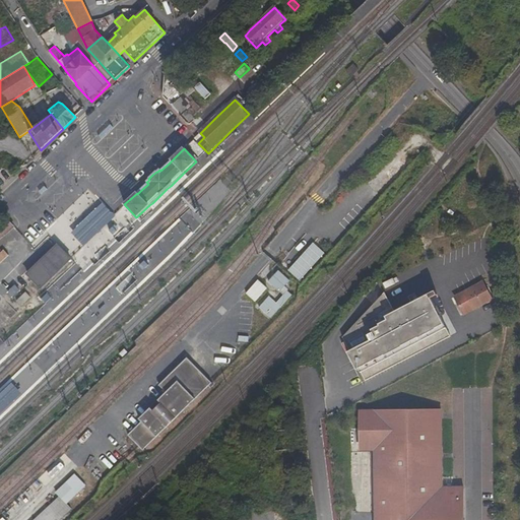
[(188,178),(184,173),(181,176),(171,186),(167,189),(164,192),(152,203),(149,205),(154,210),(188,178)]
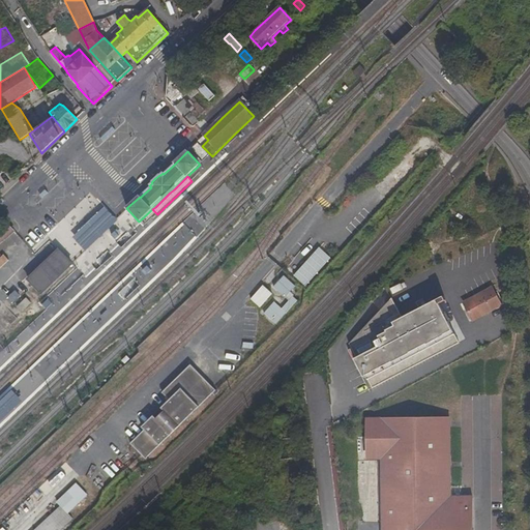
[(90,222),(74,237),(86,252),(92,245),(119,221),(106,207),(90,222)]
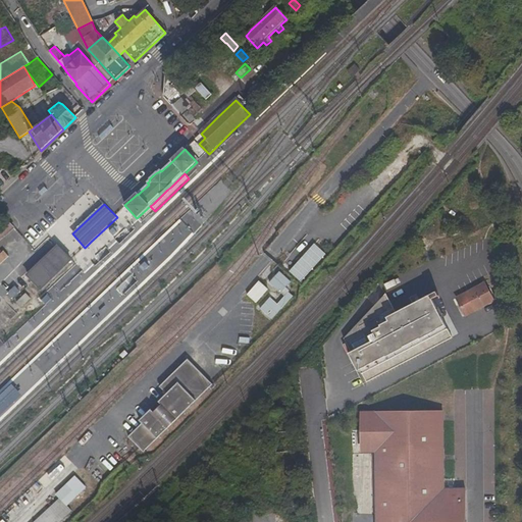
[(0,241),(14,228),(6,220),(0,225),(0,241)]
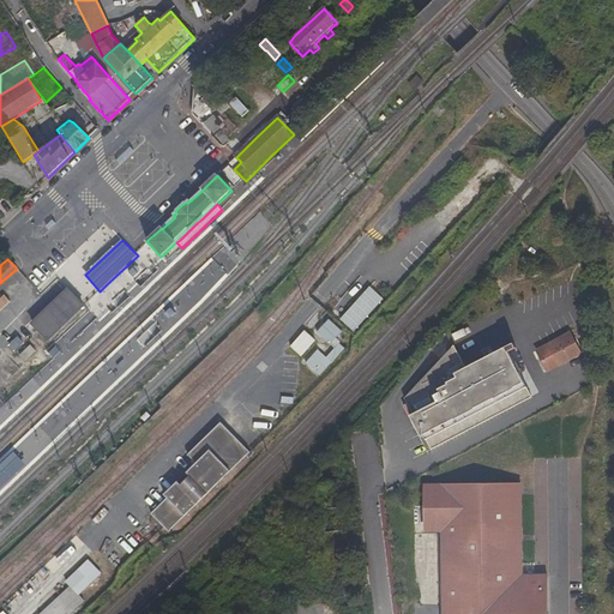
[(133,268),(128,274),(131,276),(133,278),(138,274),(136,271),(133,268)]
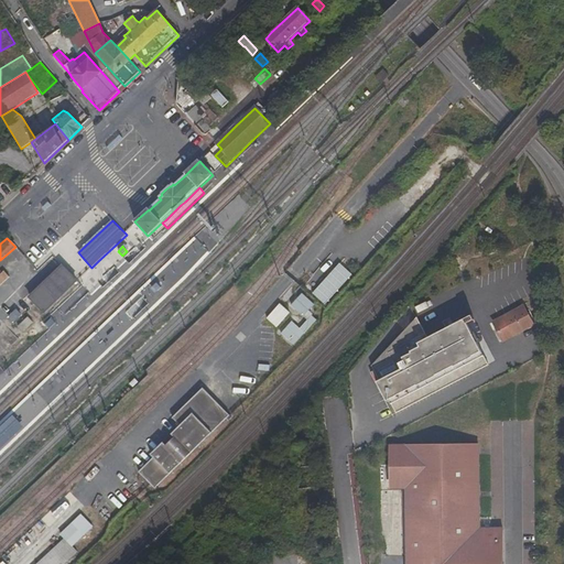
[(323,306),(356,272),(344,260),(311,294),(323,306)]
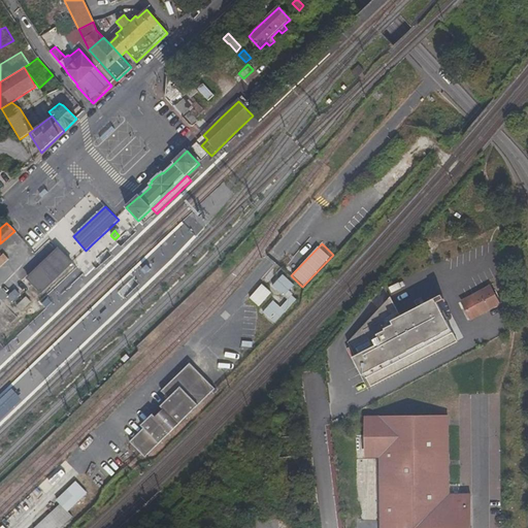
[(28,278),(41,292),(71,264),(59,250),(28,278)]
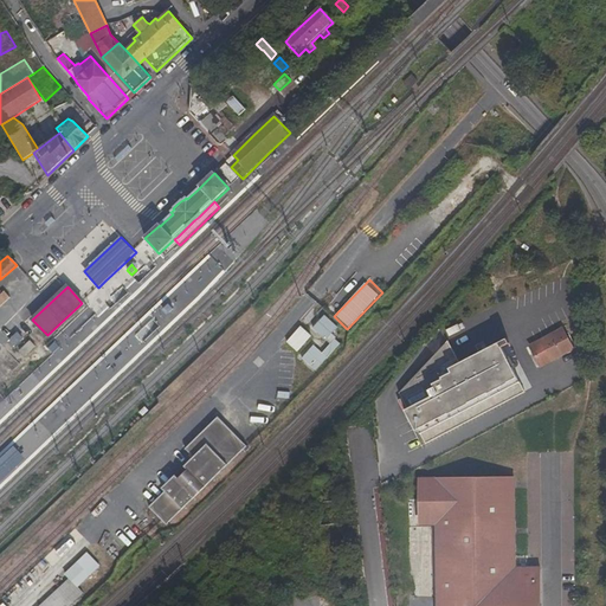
[(172,314),(176,308),(172,302),(166,308),(168,311),(172,314)]
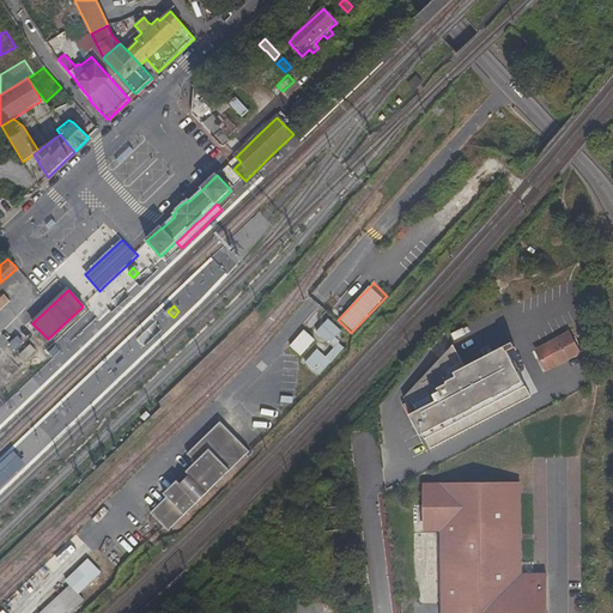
[(329,346),(341,333),(327,320),(315,333),(329,346)]
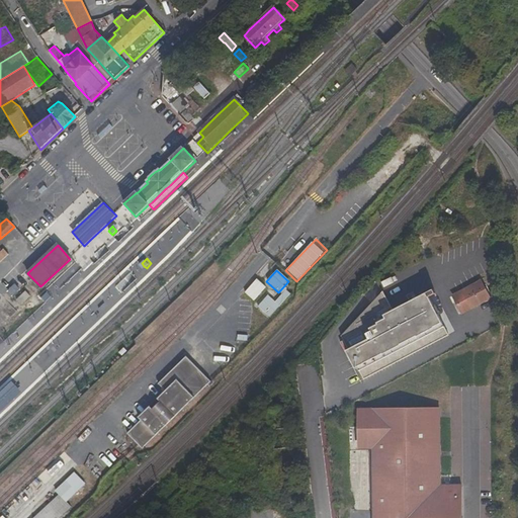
[(244,294),(253,303),(266,289),(256,280),(244,294)]
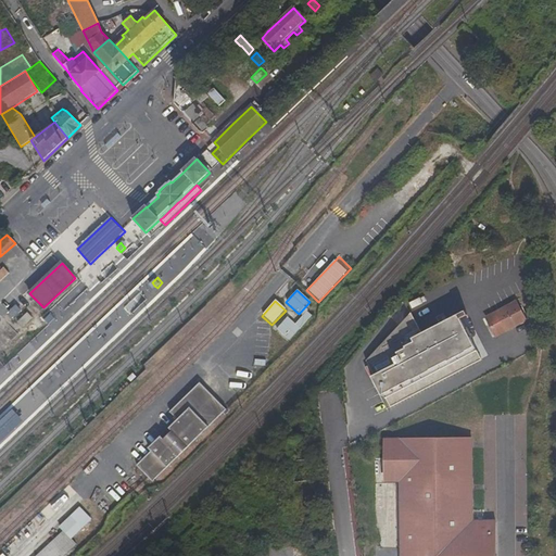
[(527,321),(516,302),(487,317),(496,337),(527,321)]
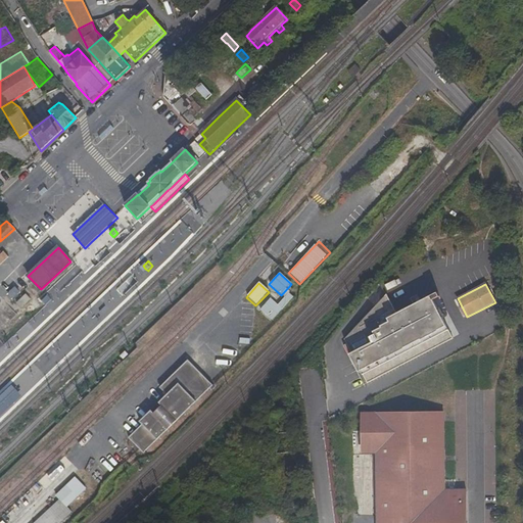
[(8,294),(12,299),(20,293),(15,288),(8,294)]
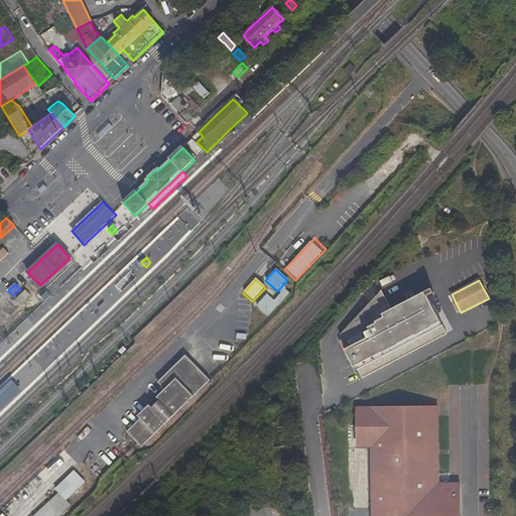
[(392,310),(382,291),(341,336),(348,349),(357,366),(363,379),(447,335),(427,296),(434,293),(432,289),(392,310)]
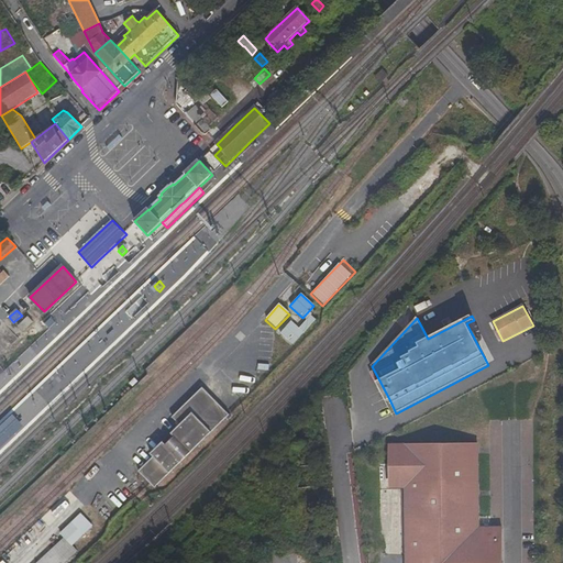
[(299,329),(290,321),(278,334),(293,348),(316,321),(310,317),(299,329)]
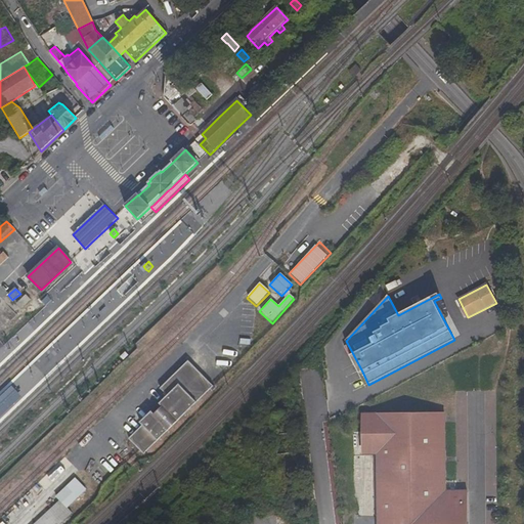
[(351,355),(360,373),(362,372),(353,354),(351,355)]
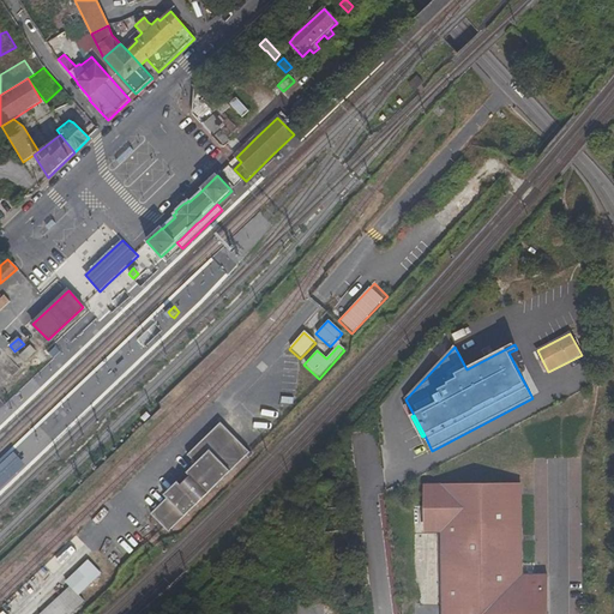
[(190,477),(181,486),(178,482),(164,495),(168,499),(151,515),(169,533),(251,452),(222,423),(187,456),(196,464),(186,474),(190,477)]
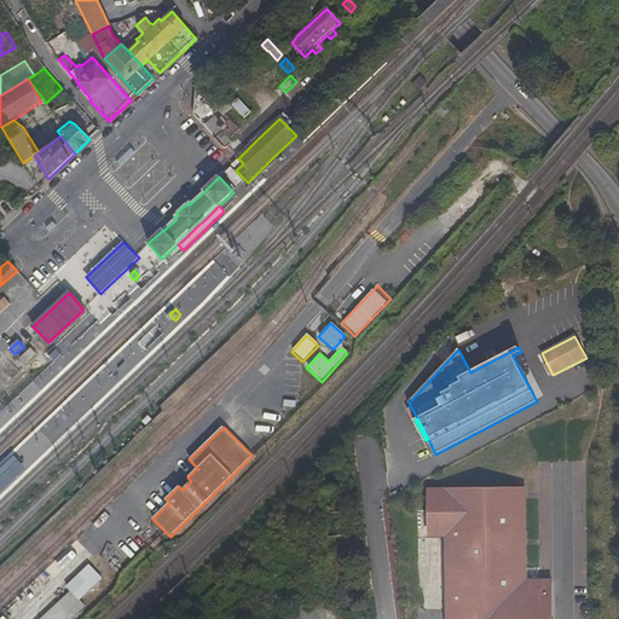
[(179,486),(183,490),(191,481),(187,478),(179,486)]
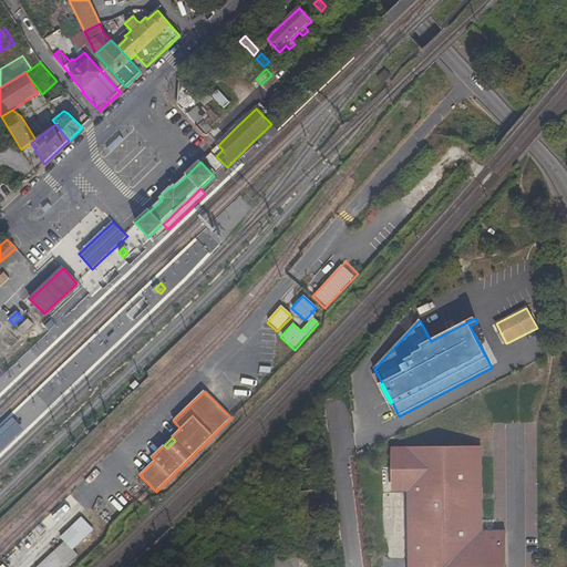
[(392,487),(409,486),(409,566),(506,566),(506,533),(482,533),(481,447),(392,449),(392,487)]
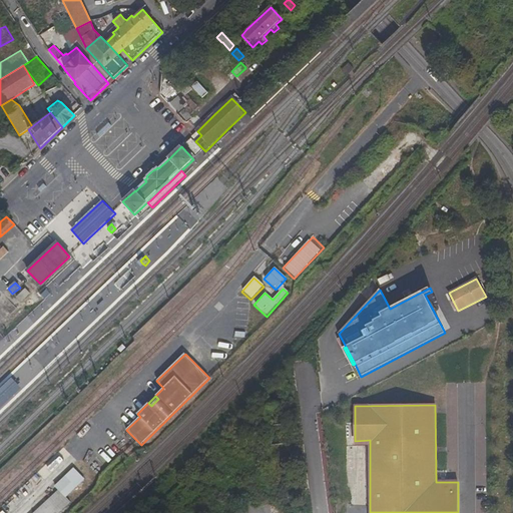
[(66,497),(84,479),(73,468),(55,485),(66,497)]
